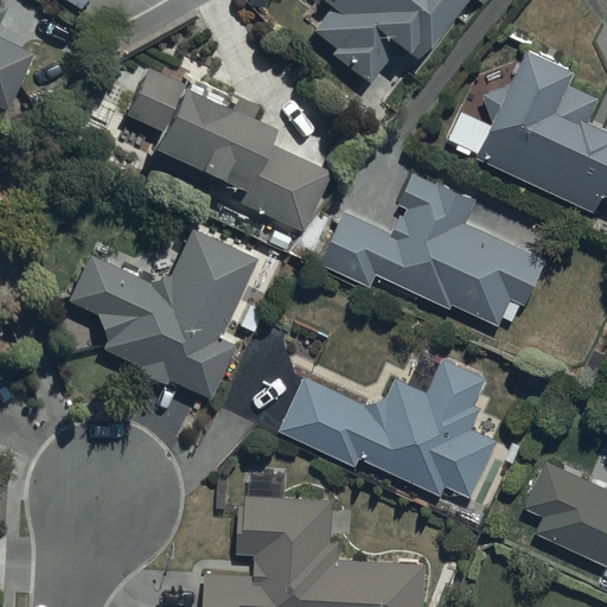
[(321,0),(330,6),(306,36),(368,83),(395,48),(414,62),(460,0),(475,0),(480,2),(481,0),(321,0)]
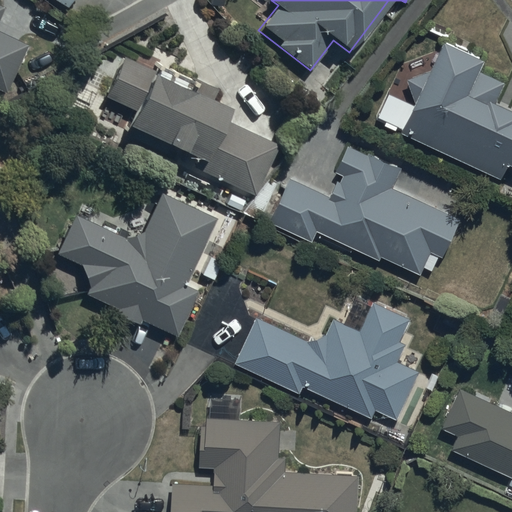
[(0,93),(5,96),(27,47),(0,32),(0,16),(4,8),(0,5),(0,93)]
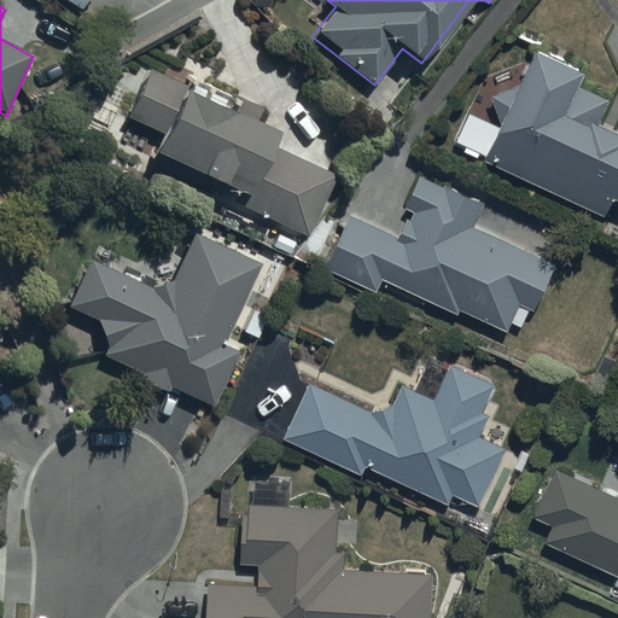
[(501,124),(485,159),(606,215),(616,194),(617,196),(617,128),(601,120),(610,101),(579,87),(588,70),(536,47),(519,86),(494,94),(501,124)]
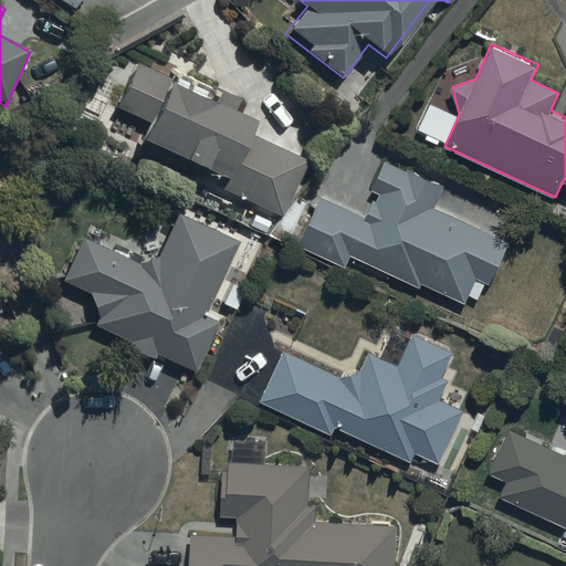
[(174,76),(136,61),(117,108),(146,119),(134,152),(180,169),(184,160),(217,174),(212,186),(281,216),(305,161),(247,134),(252,121),(231,113),(237,98),(212,88),(208,101),(170,85),(174,76)]
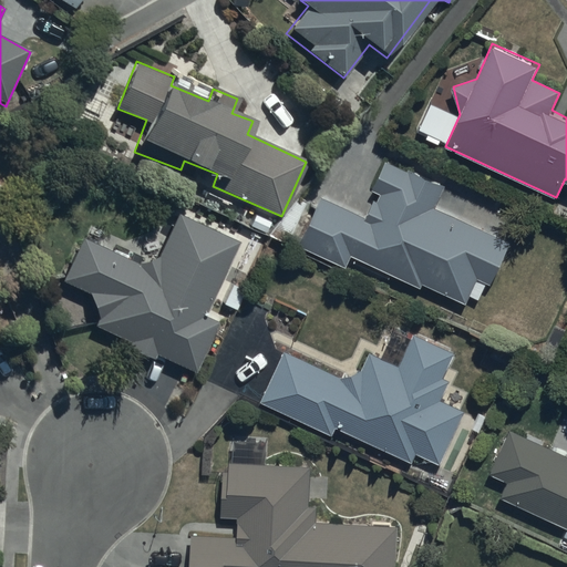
[(366,216),(321,196),(298,244),(346,267),(351,255),(421,288),(423,284),(465,303),(468,295),(478,299),(486,281),(492,284),(509,243),(435,207),(445,186),(385,158),(371,188),(381,193),(378,199),(374,198),(366,216)]
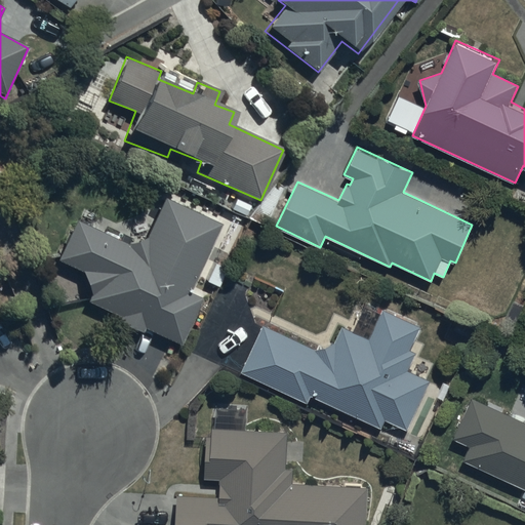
[(220,225),(163,196),(145,237),(127,244),(77,220),(58,260),(83,272),(89,303),(119,317),(117,321),(142,332),(144,329),(179,346),(202,298),(189,292),(220,225)]
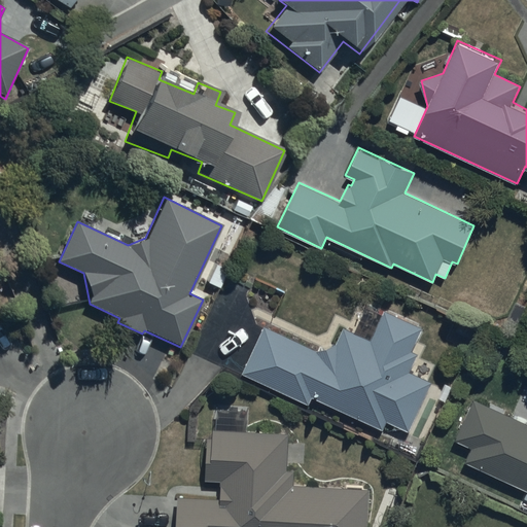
[(424,328),(383,312),(370,339),(345,326),(336,343),(318,349),(266,325),(244,374),(309,403),(311,396),(384,429),(388,421),(410,431),(432,382),(410,372),(418,354),(414,352),(424,328)]
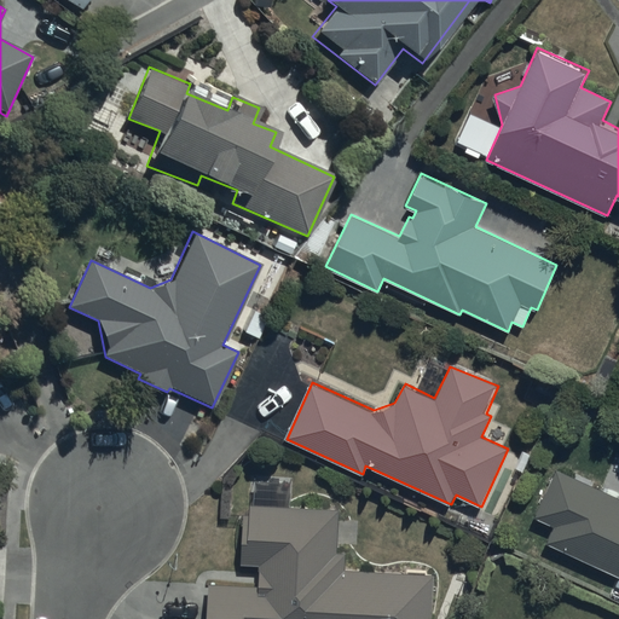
[(618,496),(556,469),(534,518),(554,526),(547,542),(618,574),(618,496)]
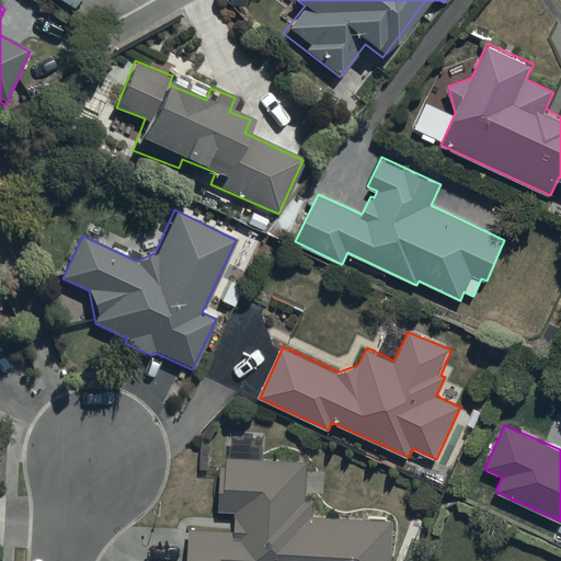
[(236,528),(190,527),(186,560),(391,560),(393,521),(315,516),(313,501),(307,501),(308,461),(263,459),(263,433),(227,432),(226,464),(220,464),(219,512),(237,513),(236,528)]
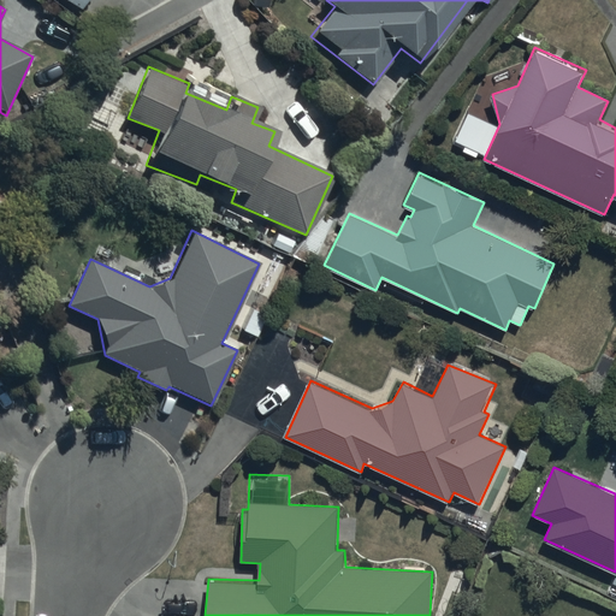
All buildings are outlined.
